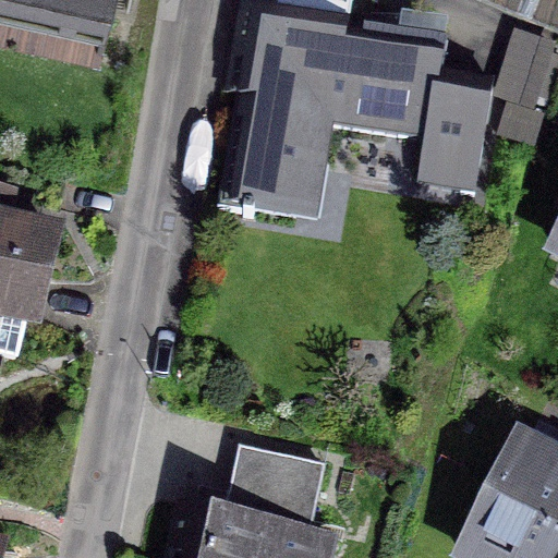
[(0,0),(108,22),(112,0),(0,0)]
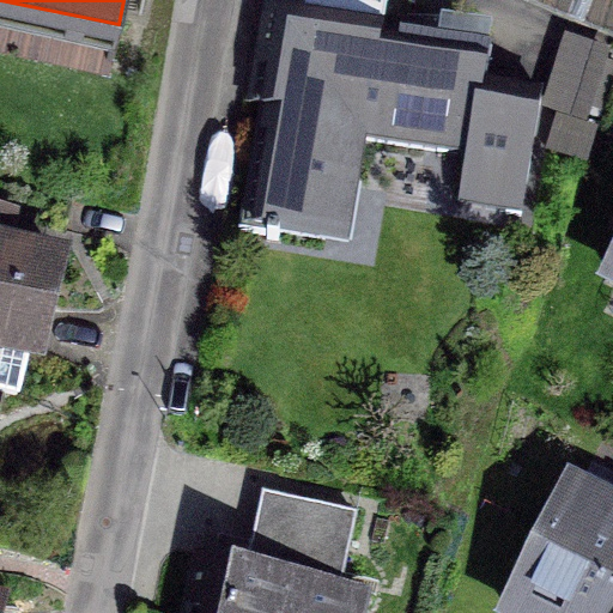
[(461,206),(523,217),(544,92),(485,83),(490,48),(382,31),(387,0),(304,0),(301,25),(308,26),(299,74),(268,70),(243,226),(325,240),(333,183),(357,187),(364,141),(468,158),(461,206)]
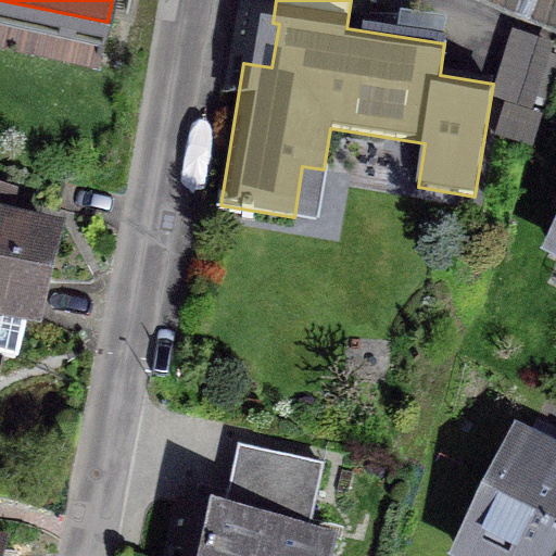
[(0,225),(7,193),(0,192),(0,353),(17,357),(26,318),(36,320),(53,237),(0,226),(0,225)]
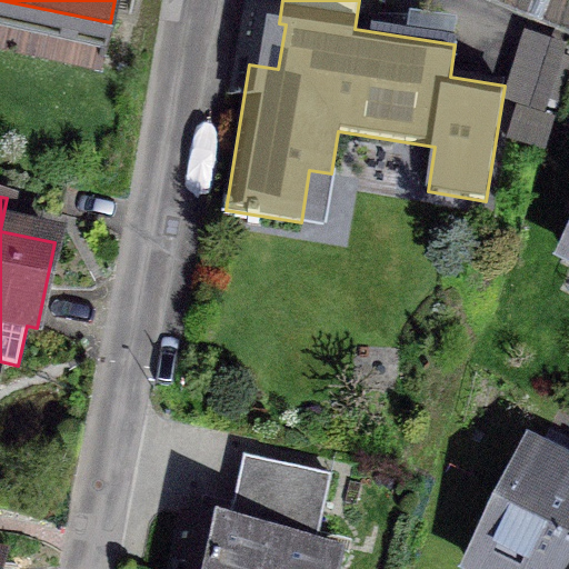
[(552,568),(568,536),(568,473),(531,456),(477,568),(552,568)]
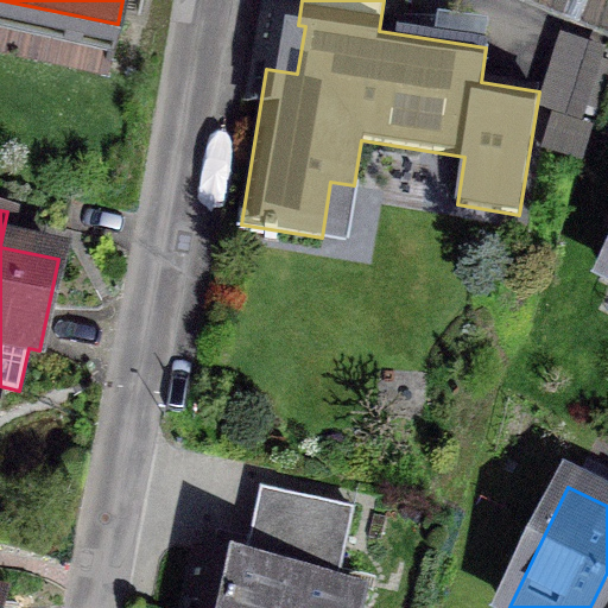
[(353,607),(359,586),(336,581),(352,512),(272,494),(257,563),(200,551),(187,607),(353,607)]
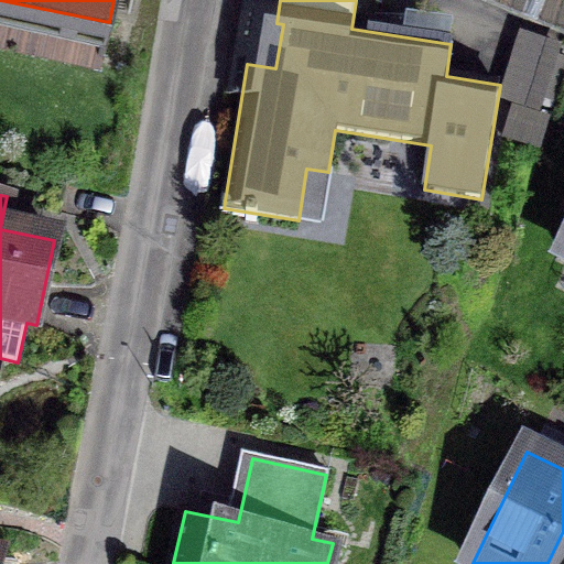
[(563,563),(563,531),(548,563),(563,563)]
